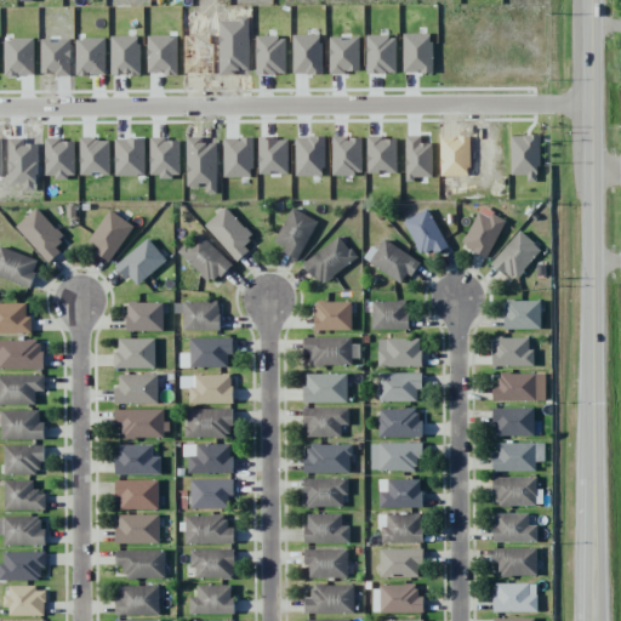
[(205,226),(237,262),(249,251),(244,244),(252,237),(226,206),(205,226)]
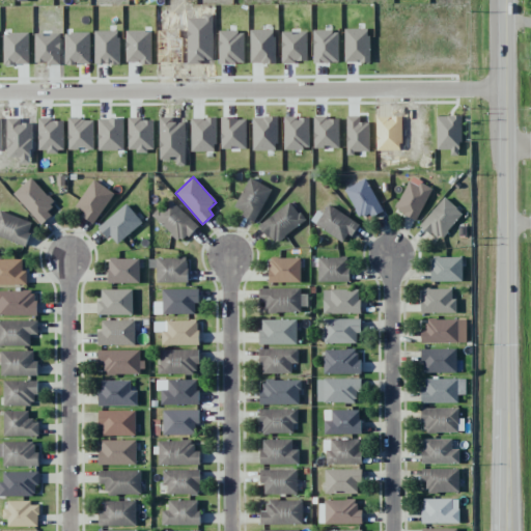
[(55,203),(30,177),(14,195),(43,224),(52,215),(48,211),(55,203)]
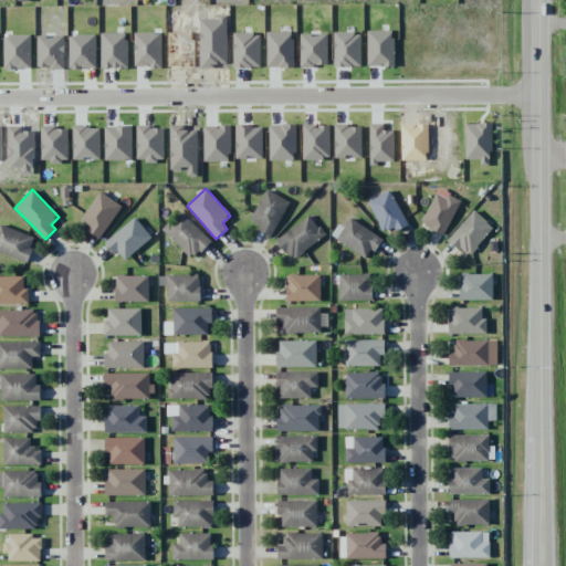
[(422,224),(446,234),(460,199),(436,189),(422,224)]
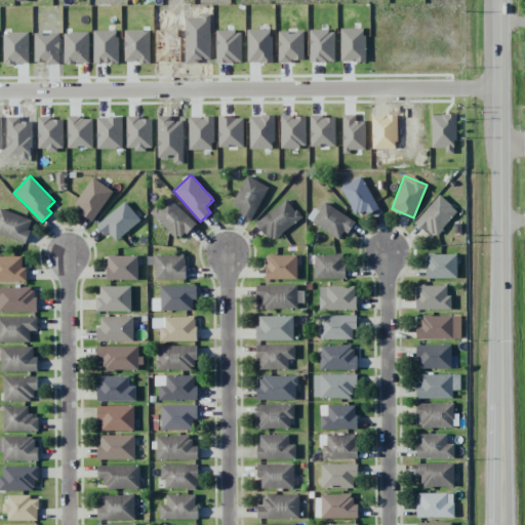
[(252,219),(268,187),(246,176),(232,205),(241,209),(238,213),(252,219)]
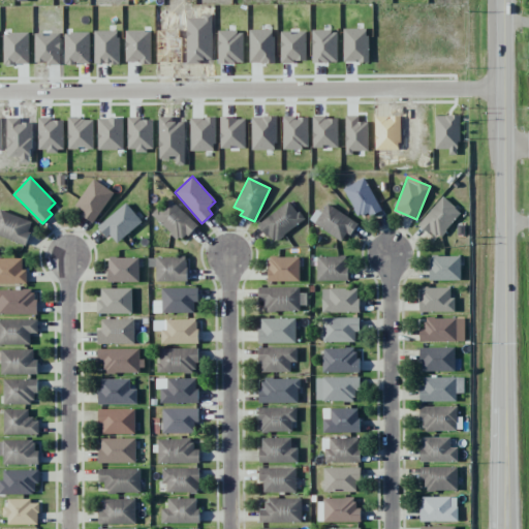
[(343,189),(359,217),(367,212),(370,217),(381,211),(365,178),(343,189)]
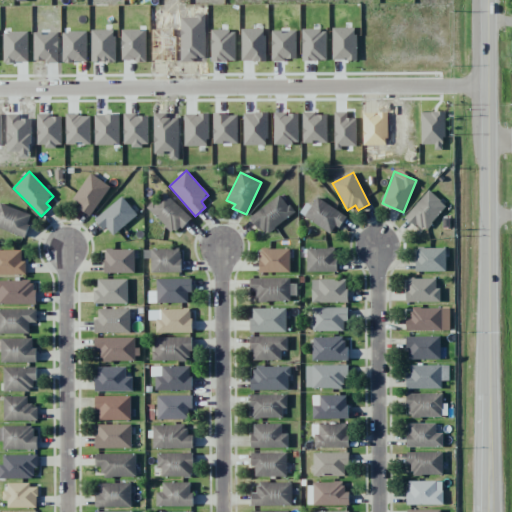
[(71,201),(91,215),(110,186),(90,173),(71,201)]
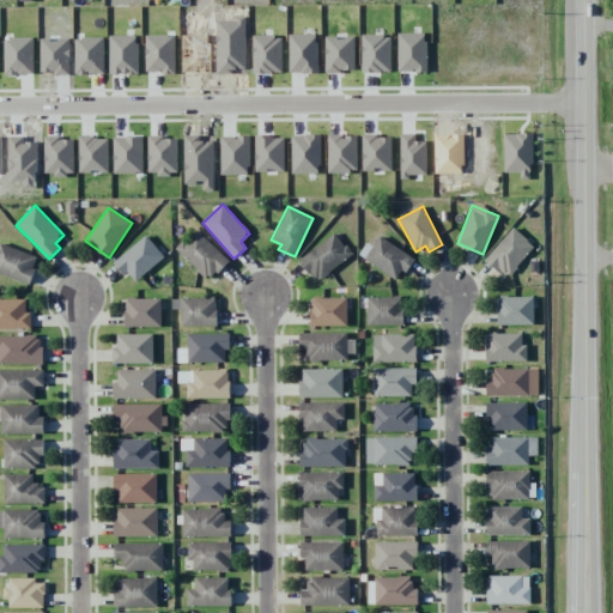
[(534,248),(514,228),(486,258),(507,278),(534,248)]
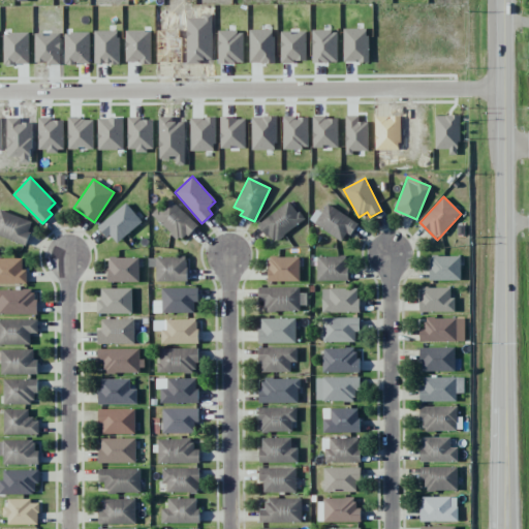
[(152,215),(180,242),(196,224),(168,198),(152,215)]
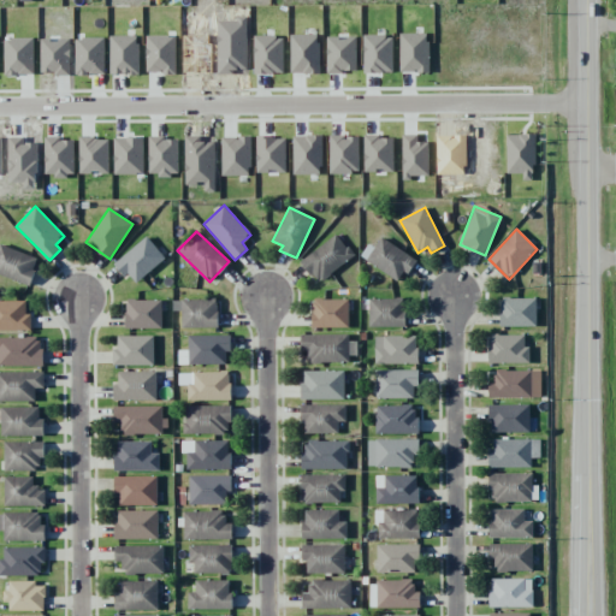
[(354,259),(339,235),(302,258),(317,282),(354,259)]
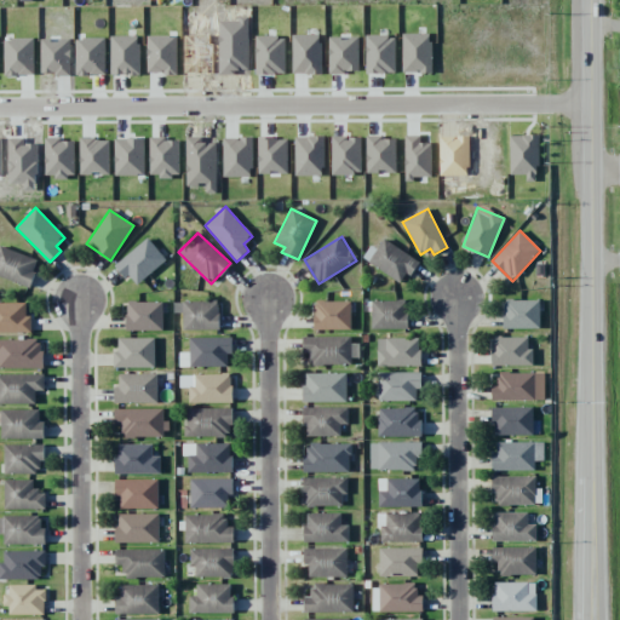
[(166,260),(148,237),(116,264),(135,287),(166,260)]
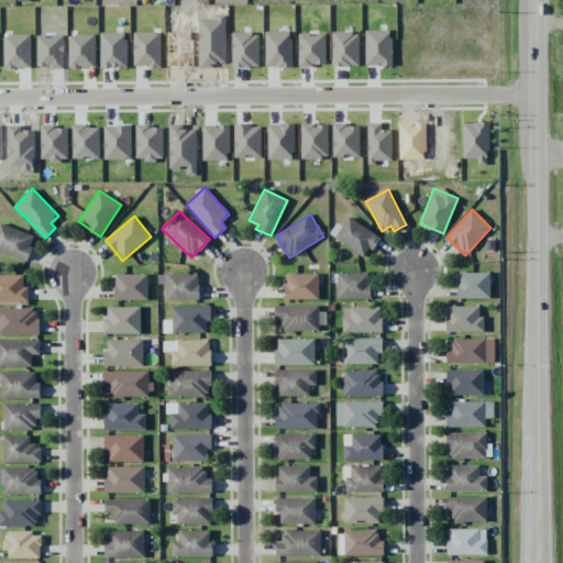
[(379,238),(349,217),(342,227),(337,223),(329,234),(365,258),(379,238)]
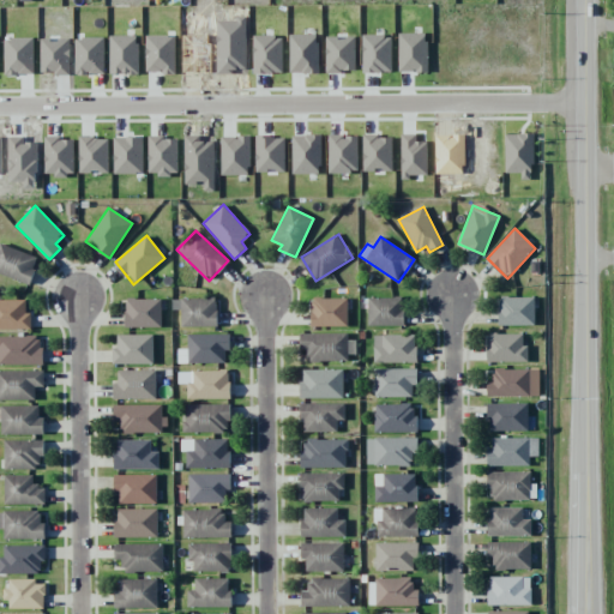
[(0,275),(30,284),(38,257),(0,245),(0,275)]
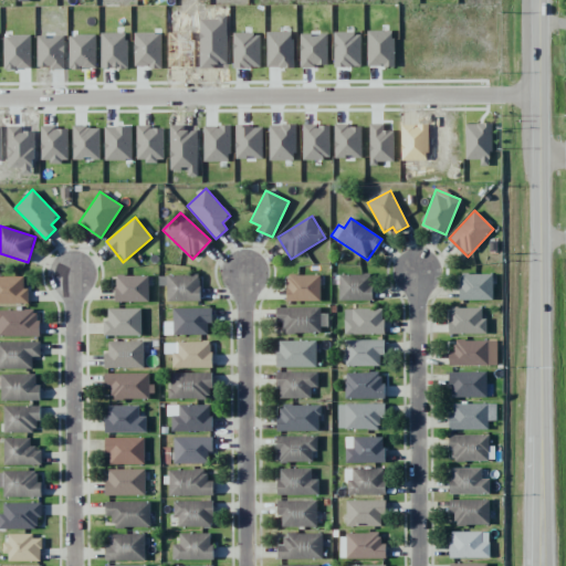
[(287,301),(321,301),(320,274),(287,275),(287,301)]
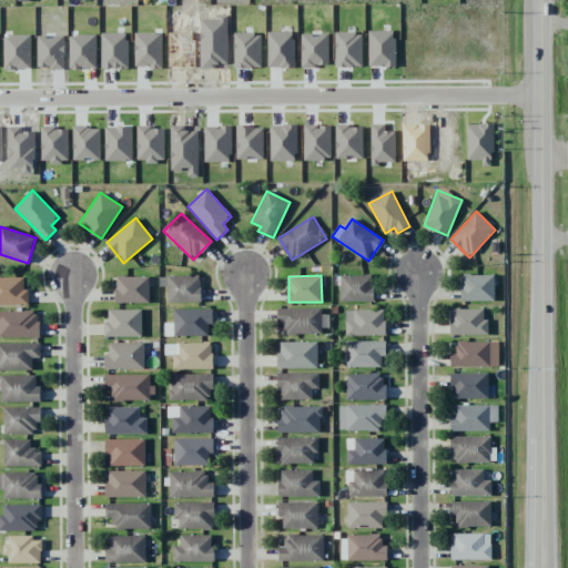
[(374,301),(374,275),(340,275),(340,302),(374,301)]
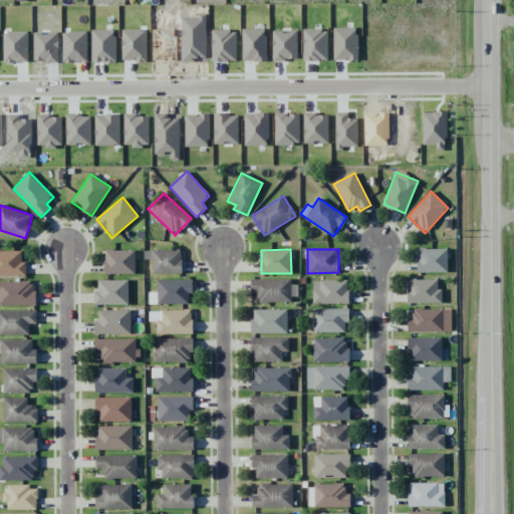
[(418,273),(448,272),(448,249),(418,249),(418,273)]
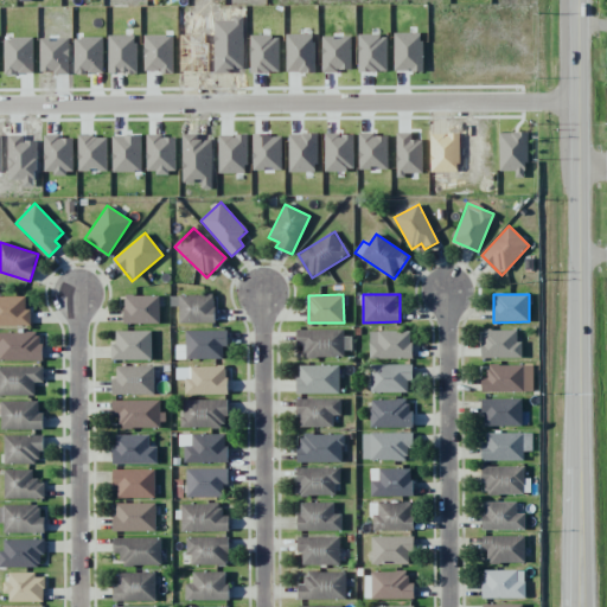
[(125,324),(159,324),(160,296),(125,295),(125,324)]
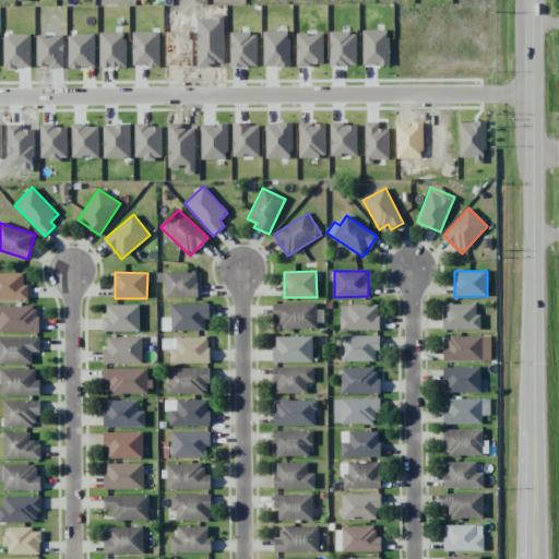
[(165,297),(198,298),(198,273),(157,272),(157,282),(165,283),(165,297)]
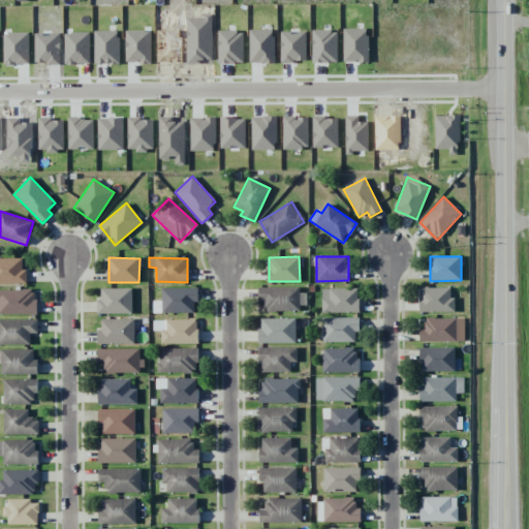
[(23,258),(0,258),(0,283),(27,283),(27,268),(23,268),(23,258)]
